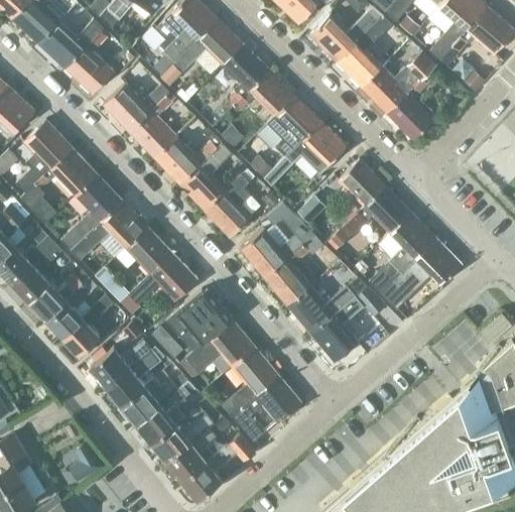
[(0,0),(0,7),(13,20),(31,0),(0,0)]
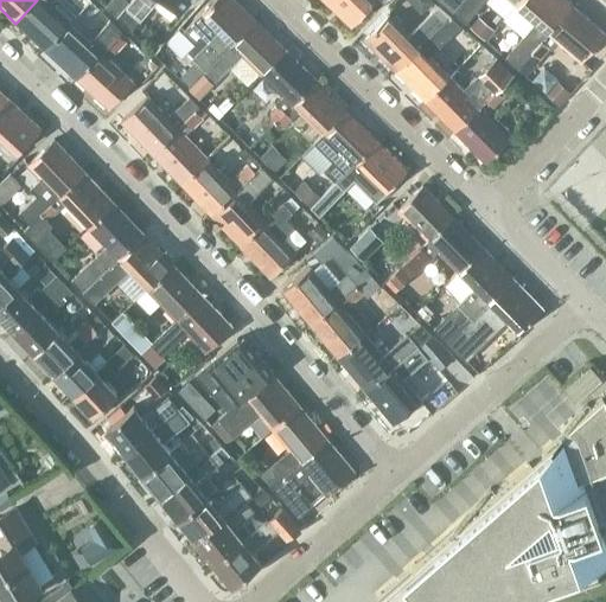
[(37,0),(16,24),(46,52),(70,26),(51,8),(57,1),(55,0),(37,0)]
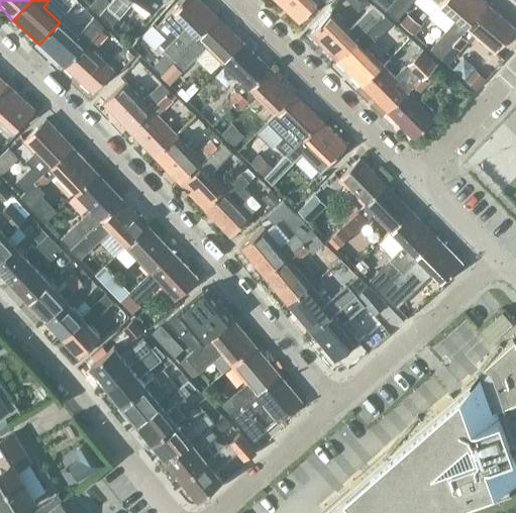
[(58,0),(58,1),(70,12),(78,3),(78,2),(75,0),(58,0)]
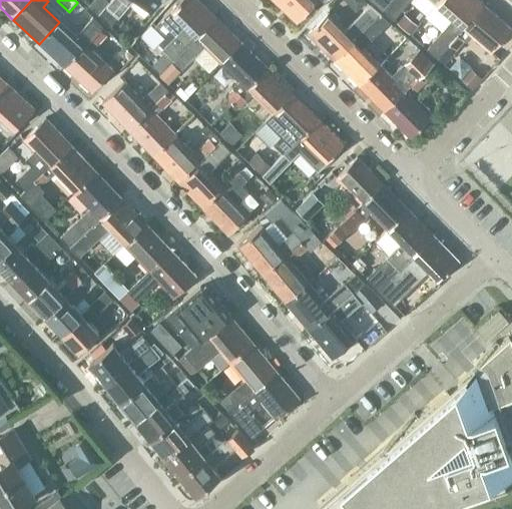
[(104,0),(96,0),(89,8),(99,16),(109,4),(104,0)]
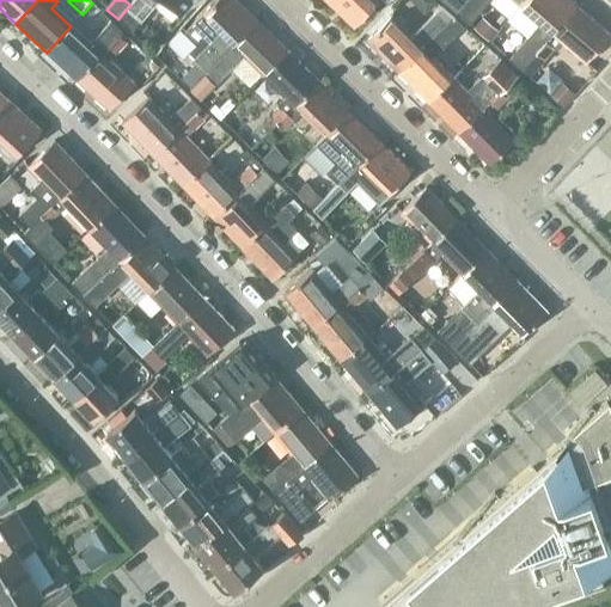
[(134,0),(130,5),(118,19),(117,20),(132,32),(159,0),(165,0),(181,13),(187,6),(188,7),(194,0),(134,0)]
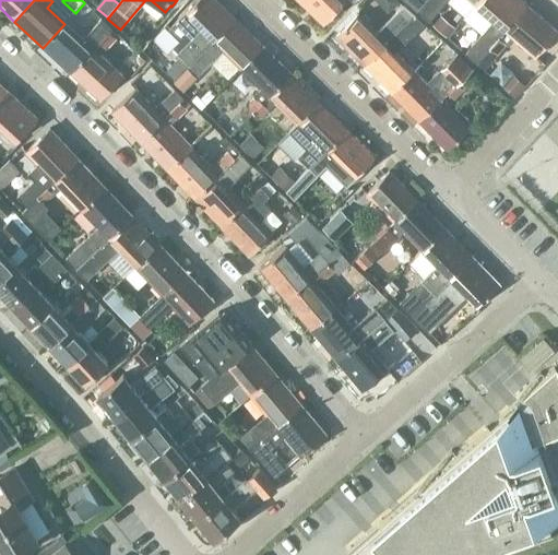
[(174,50),(191,68),(236,22),(213,0),(200,0),(169,32),(180,43),(174,50)]
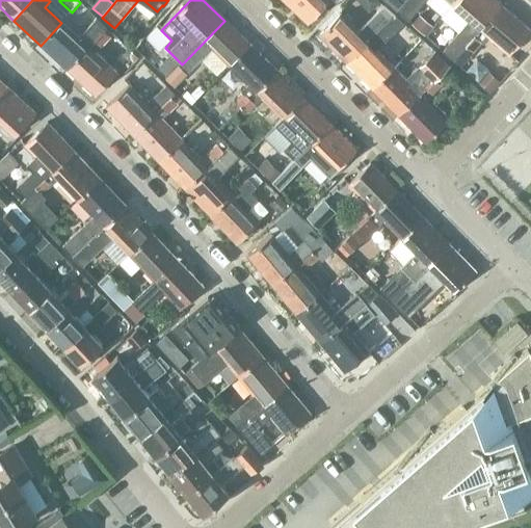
[(281,0),(309,26),(329,4),(324,0),(281,0)]
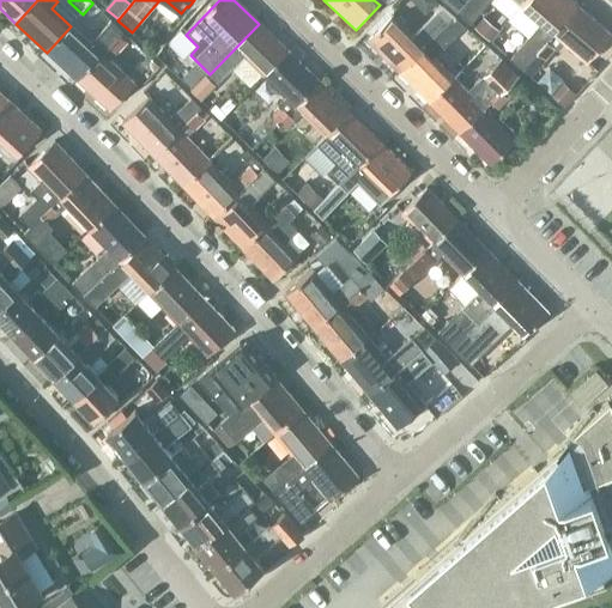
[(440,0),(454,12),(458,14),(470,0),(440,0)]
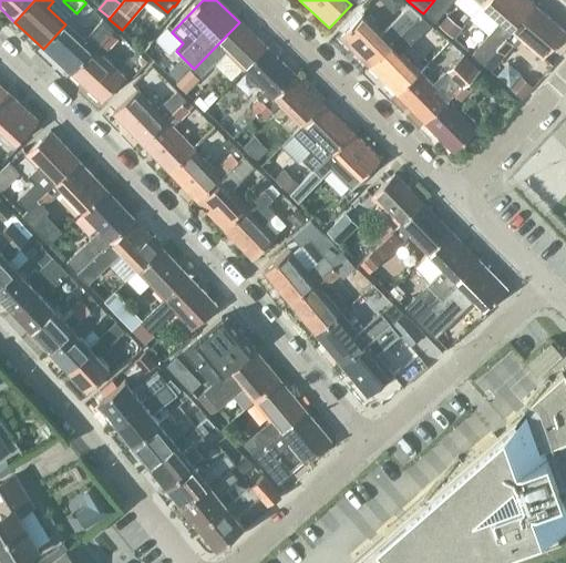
[(434,0),(423,13),(423,14),(435,24),(453,4),(455,0),(472,0),(482,8),(489,0),(434,0)]
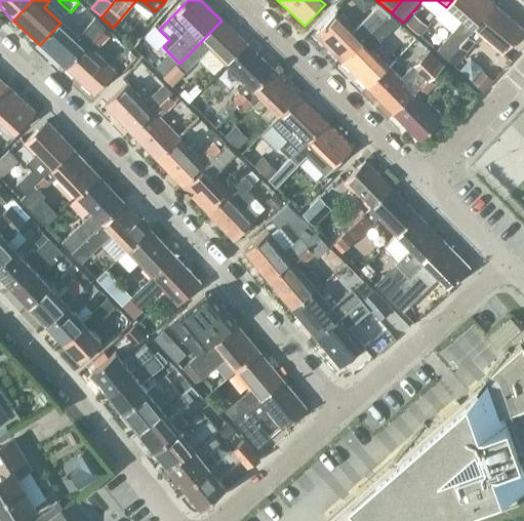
[(486,0),(452,0),(446,7),(464,22),(437,52),(448,63),(460,48),(495,7),(486,0)]
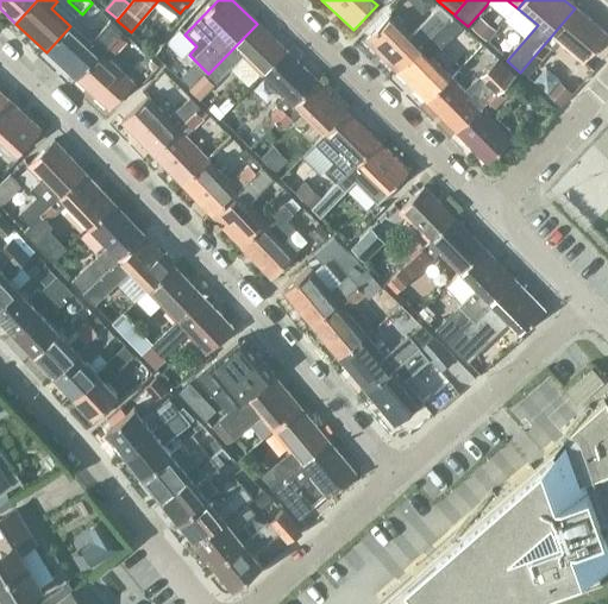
[(607,36),(575,8),(534,56),(541,63),(551,51),(553,54),(561,45),(584,65),(607,38),(607,36)]
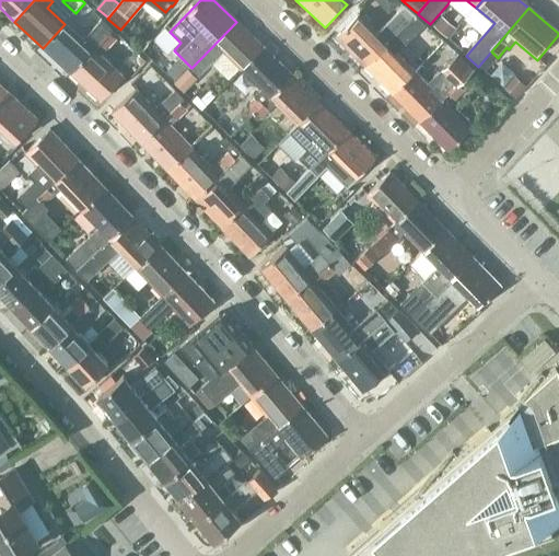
[(365,69),(416,19),(405,9),(377,36),(372,31),(372,25),(365,19),(361,19),(360,18),(337,41),(365,69)]
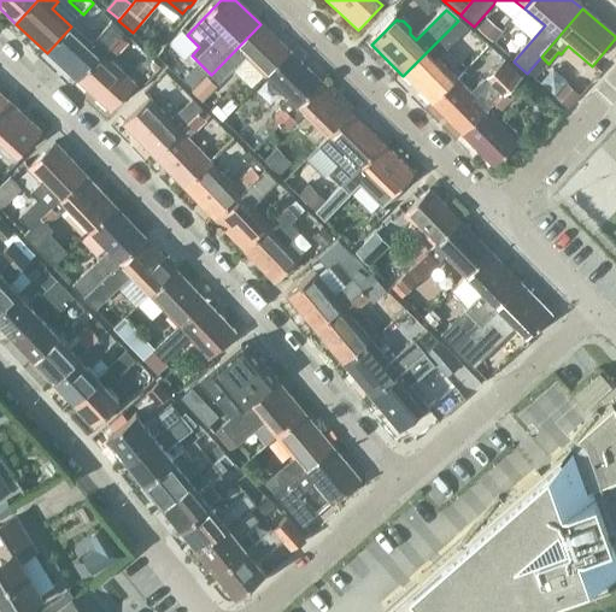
[(477,30),(477,31),(484,36),(493,45),(493,43),(503,34),(487,19),(477,30)]
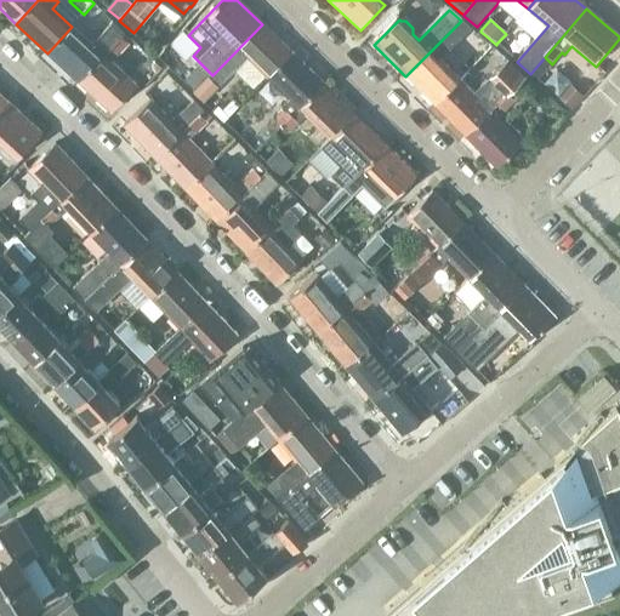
[(471,30),(461,21),(405,77),(437,108),(461,83),(441,62),(471,30)]
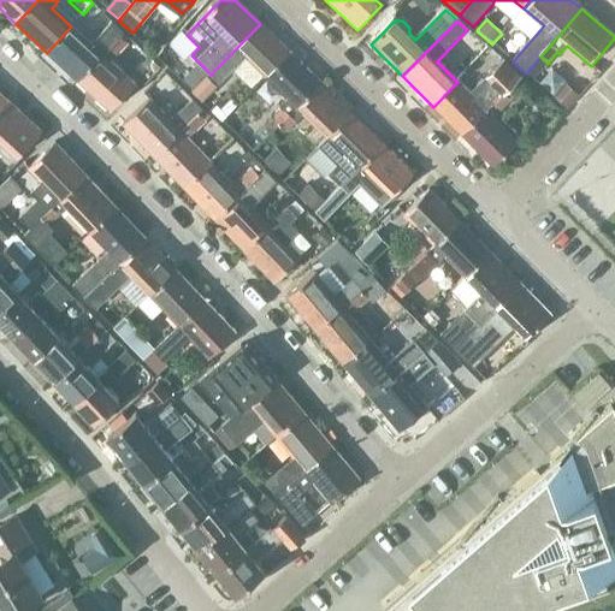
[(71,27),(47,53),(78,82),(120,37),(124,34),(112,23),(90,45),(71,27)]
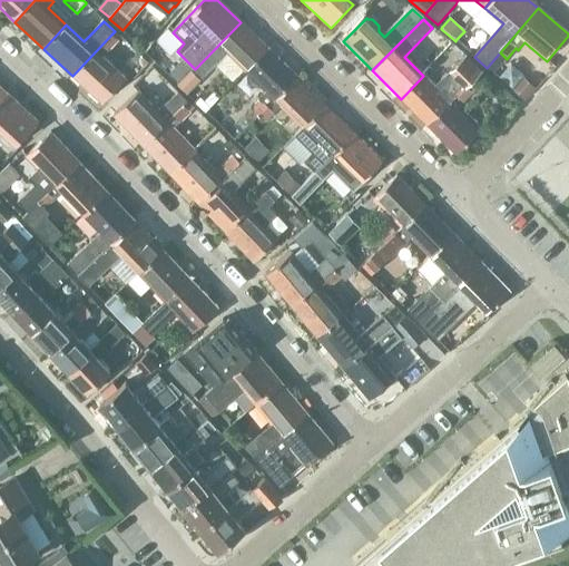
[(241,22),(195,69),(204,78),(226,55),(246,74),(268,50),(241,22)]
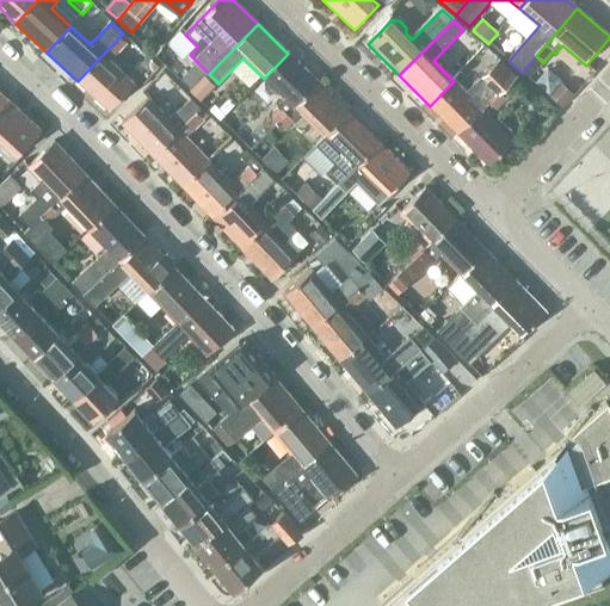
[(127,44),(119,37),(78,81),(110,112),(135,86),(110,63),(127,44)]
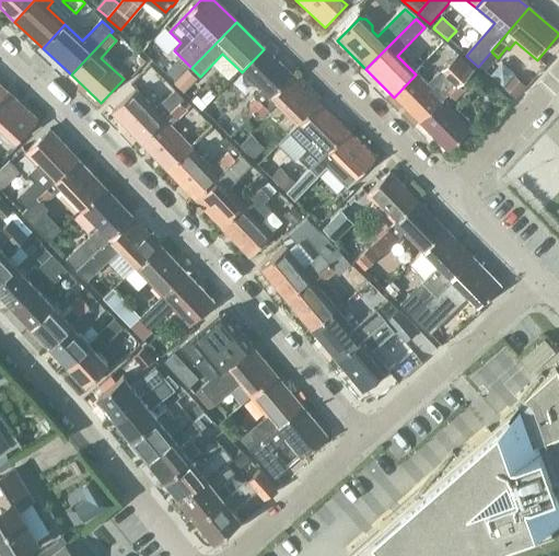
[(264,49),(242,72),(261,92),(255,99),(257,101),(248,109),(247,108),(231,125),(239,131),(255,116),(270,100),(292,78),(264,49)]
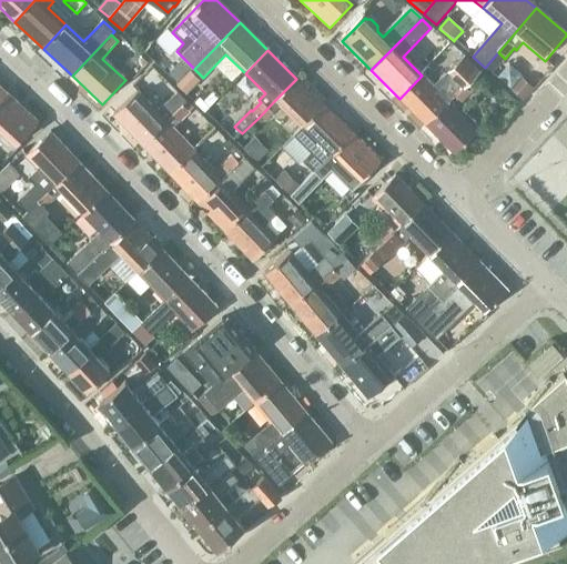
[(422,76),(400,99),(426,127),(449,103),(482,72),(471,61),(465,57),(434,88),(422,76)]
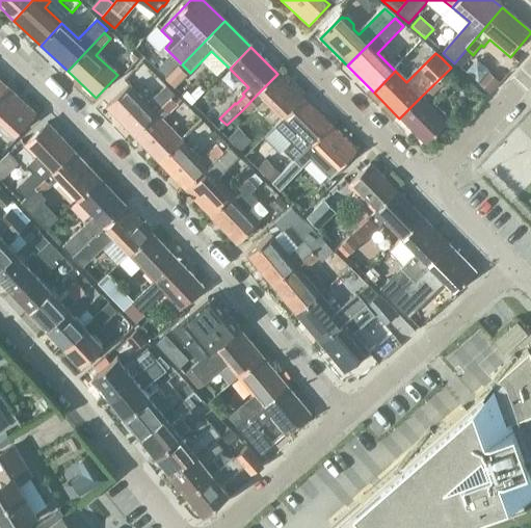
[(170,57),(158,70),(167,79),(178,68),(179,67),(170,57)]
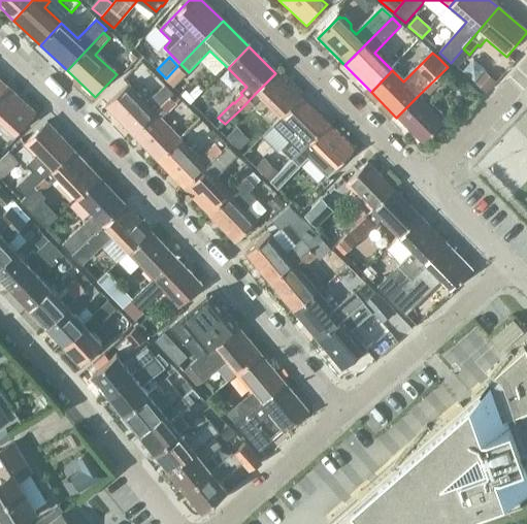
[(166,78),(164,80),(172,89),(186,75),(177,66),(176,67),(166,78)]
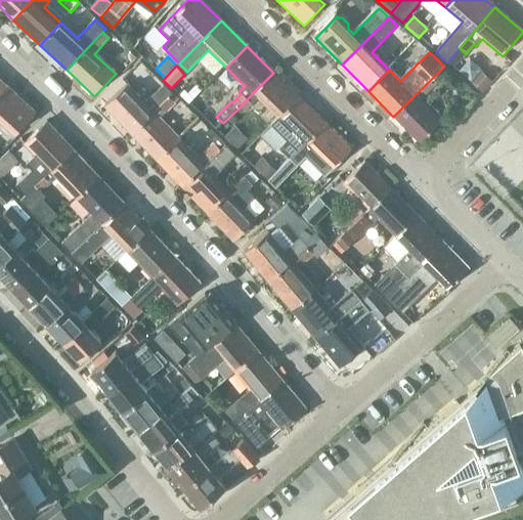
[(253,93),(238,109),(244,114),(258,99),(277,119),(299,97),(273,73),(253,93)]
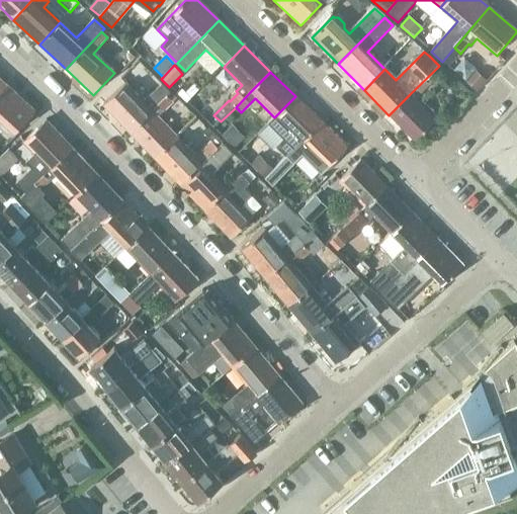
[(476,74),(467,84),(478,93),(486,83),(476,74)]
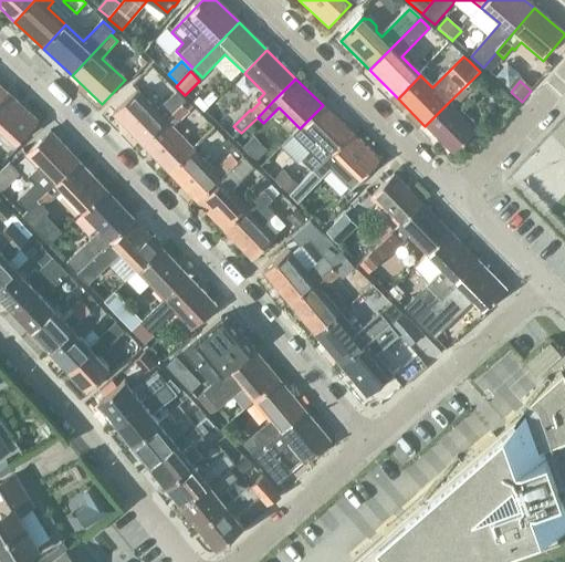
[(464,87),(454,97),(461,103),(470,94),(464,87)]
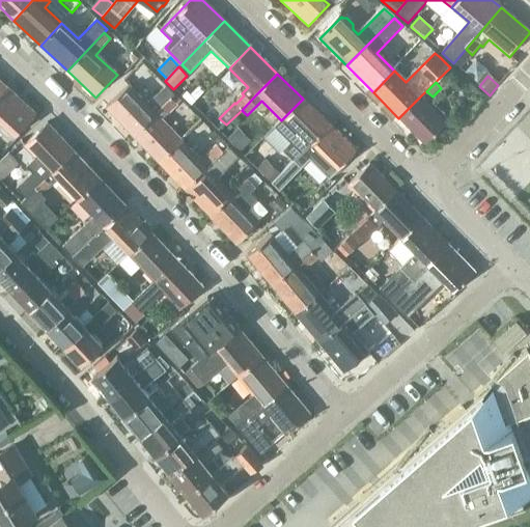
[(133,136),(171,100),(174,96),(167,88),(148,106),(130,87),(107,109),(133,136)]
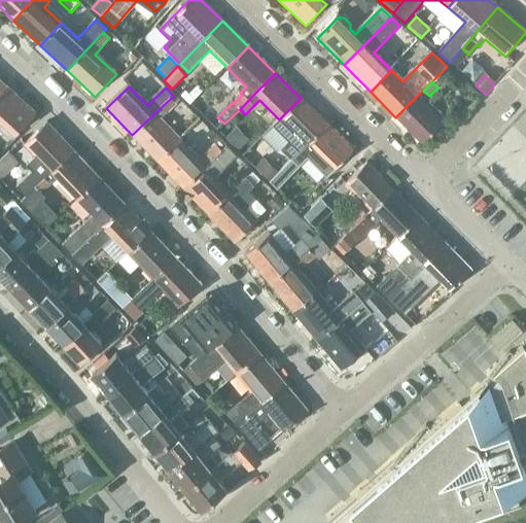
[(185,93),(181,97),(190,106),(195,102),(205,92),(199,86),(188,96),(185,93)]
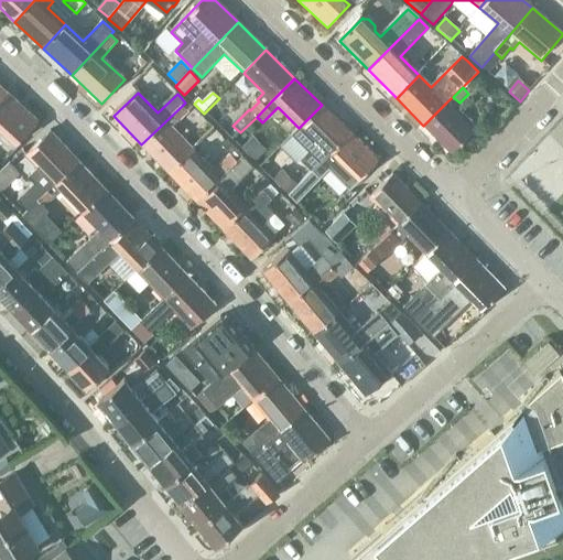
[(0,103),(0,132),(2,135),(1,137),(1,140),(8,146),(11,146),(12,144),(14,147),(38,122),(8,95),(0,103)]
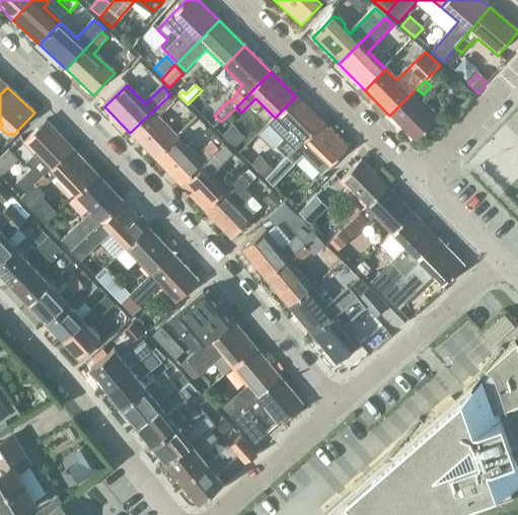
[(170,94),(167,97),(172,103),(176,99),(170,94)]
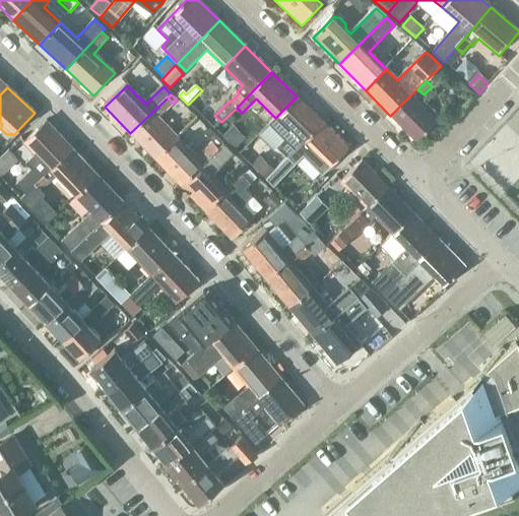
[(411,94),(390,116),(416,142),(438,121),(411,94)]
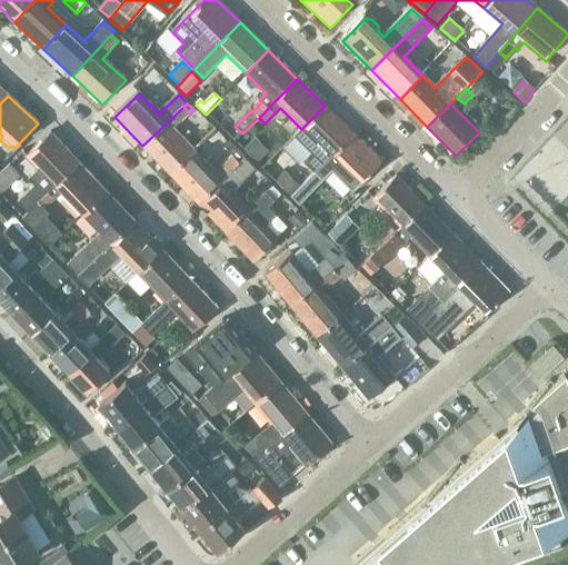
[(301,129),(295,136),(297,138),(312,154),(304,162),(315,175),(354,135),(326,107),(325,106),(301,129)]
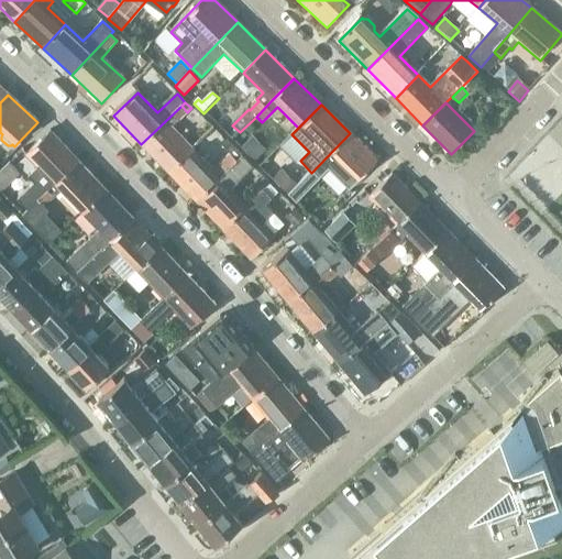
[(182,106),(141,144),(168,173),(193,150),(173,129),(188,113),(187,112),(182,106)]
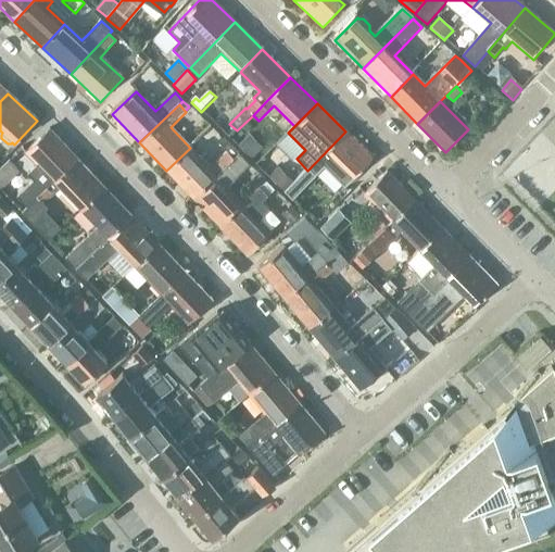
[(19,198),(27,209),(47,190),(78,161),(51,132),(26,154),(38,166),(28,176),(35,183),(19,198)]
